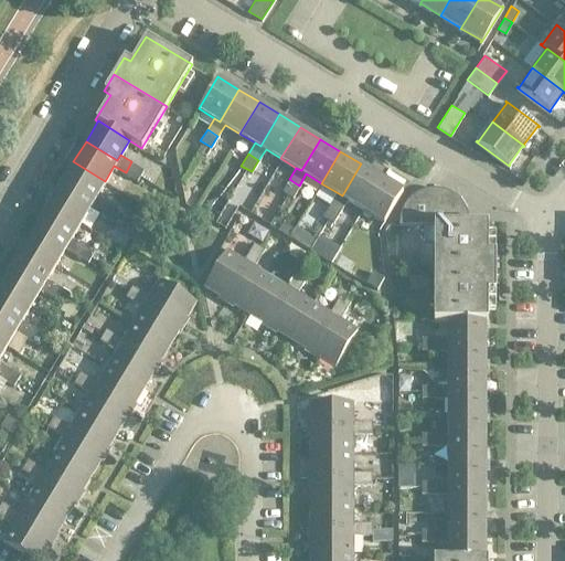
[(105,181),(73,161),(61,182),(93,201),(96,196),(105,181)]
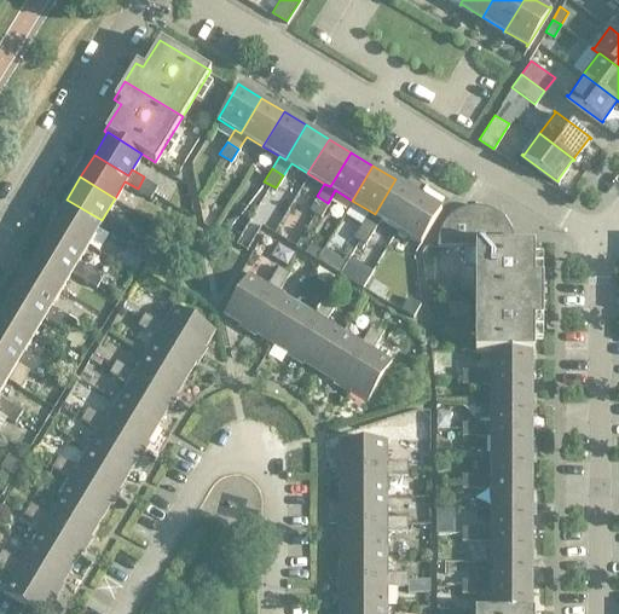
[(157,185),(144,177),(138,189),(150,196),(157,185)]
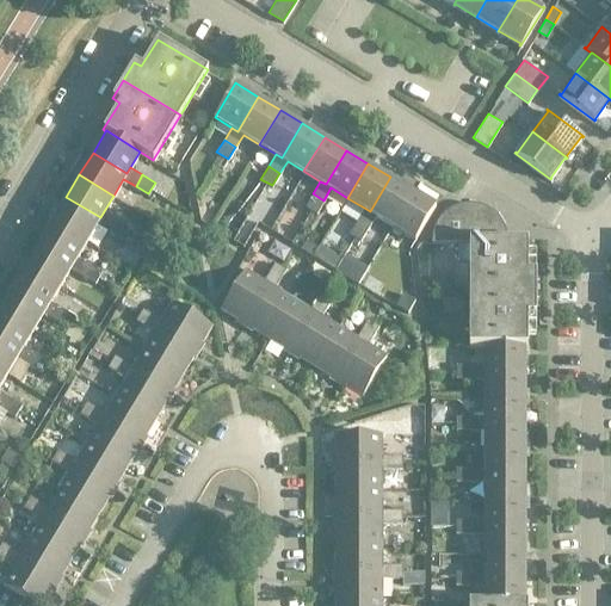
[(412,191),(390,177),(370,211),(364,208),(356,220),(368,227),(375,215),(392,224),(412,191)]
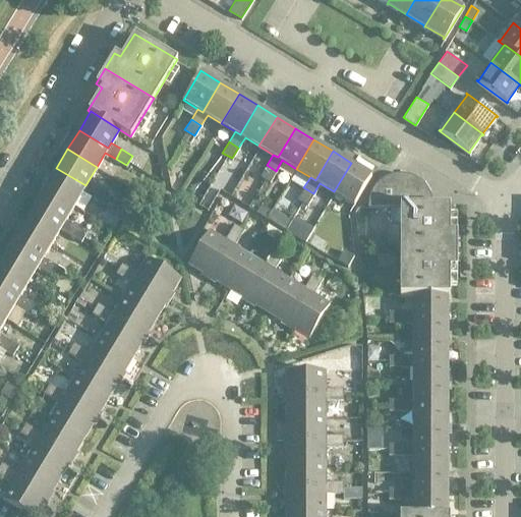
[(371,174),(351,163),(334,191),(353,204),(371,174)]
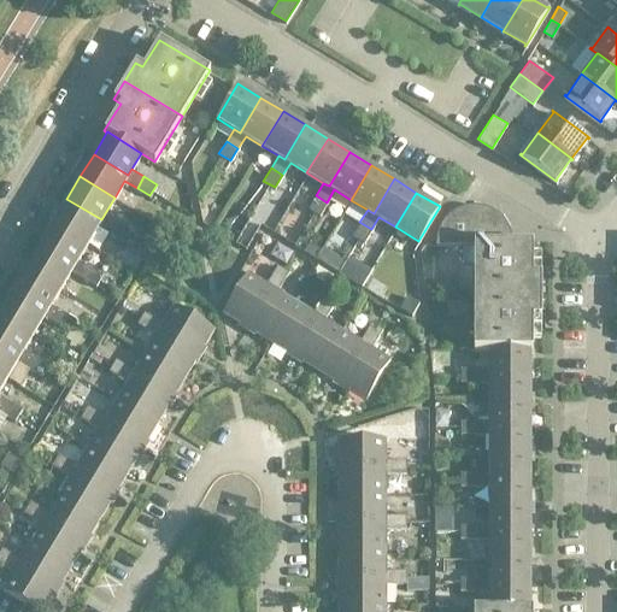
[(327,202),(316,195),(307,207),(319,215),(327,202)]
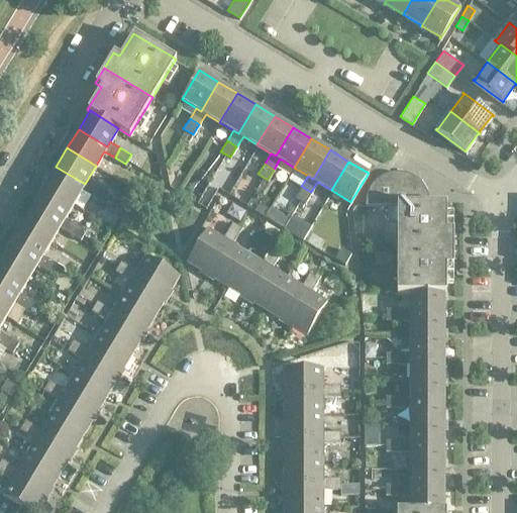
[(85,184),(56,167),(44,185),(74,203),(82,189),(92,195),(98,185),(88,179),(85,184)]
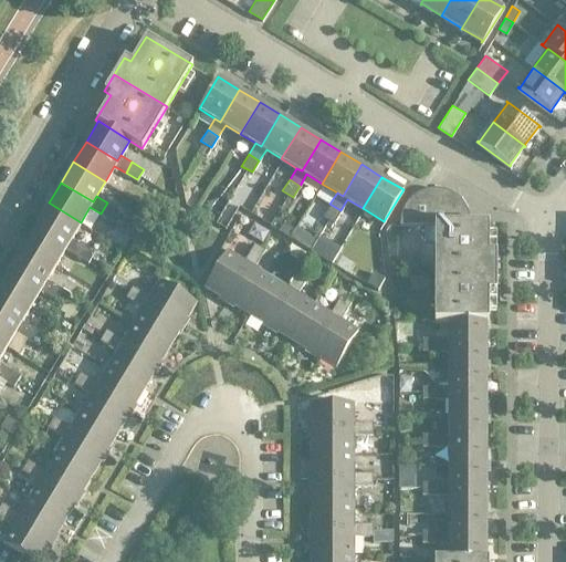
[(429,187),(426,188),(423,188),(421,189),(417,191),(415,194),(412,195),(409,198),(407,200),(406,203),(404,205),(402,207),(402,209),(401,212),(400,215),(400,218),(400,220),(400,224),(435,224),(465,221),(462,207),(467,206),(464,203),(463,200),(461,198),(458,195),(456,194),(453,191),(449,189),(447,188),(442,187),(439,187),(435,187),(432,187),(429,187)]
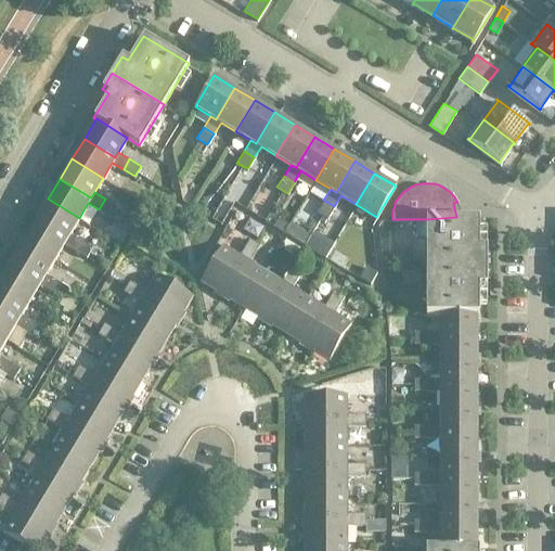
[(79,218),(48,199),(36,219),(67,238),(71,232),(79,218)]
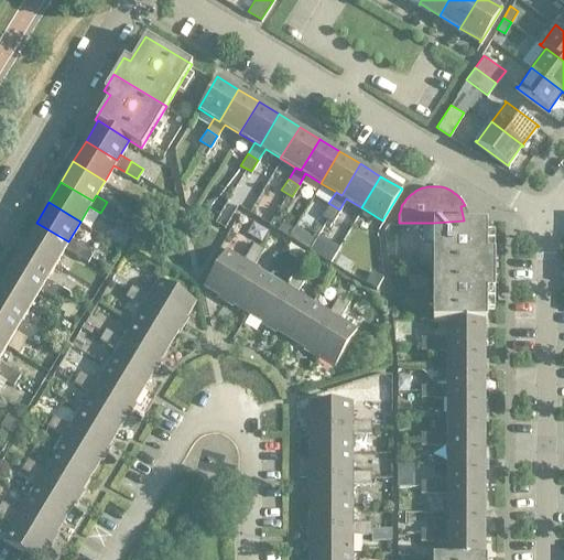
[(118,210),(107,202),(100,213),(112,219),(118,210)]
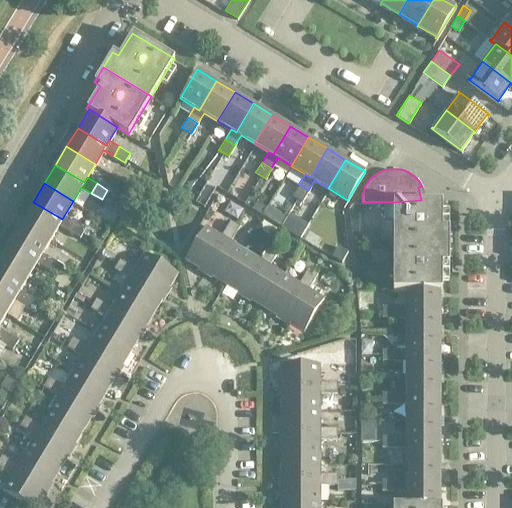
[(308,190),(298,184),(292,195),(302,200),(308,190)]
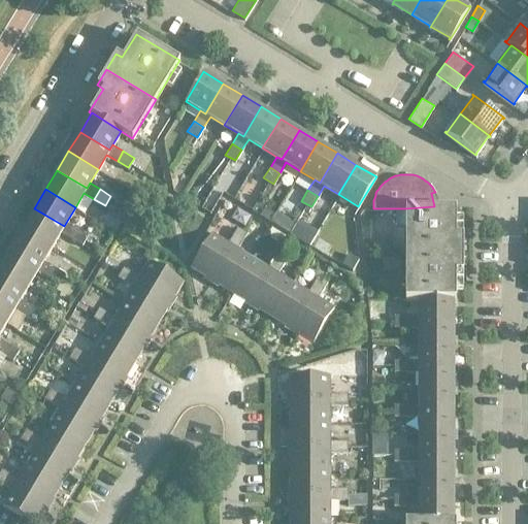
[(456,206),(434,206),(405,208),(405,253),(463,253),(463,234),(456,234),(456,206)]
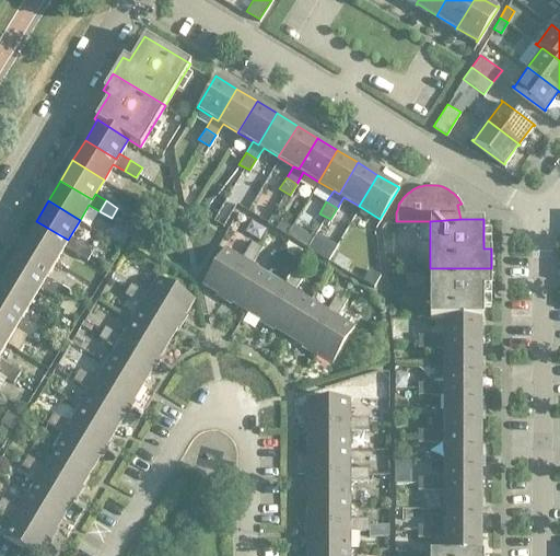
[(68,240),(36,221),(24,241),(55,261),(65,245),(76,252),(82,241),(71,234),(68,240)]
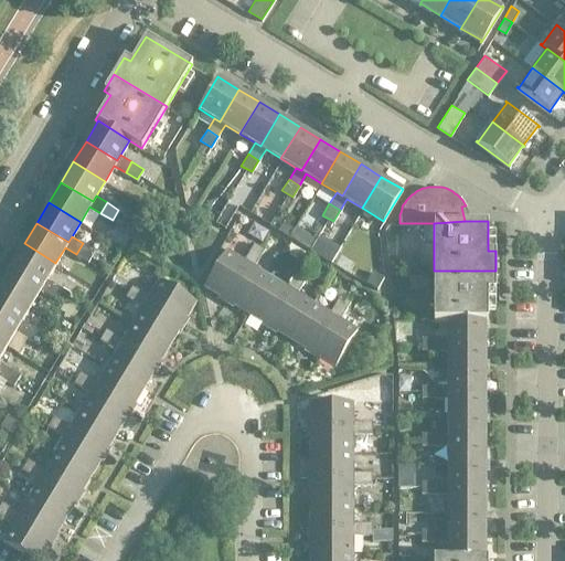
[(296,225),(288,236),(309,250),(316,237),(296,225)]
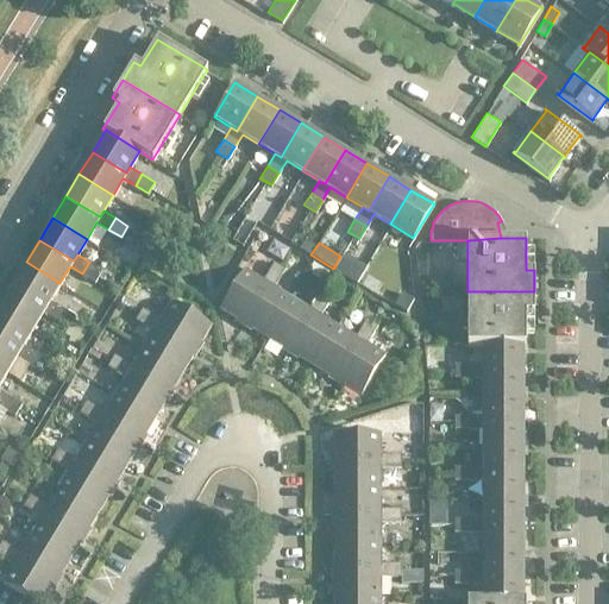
[(340,256),(333,269),(355,282),(363,270),(340,256)]
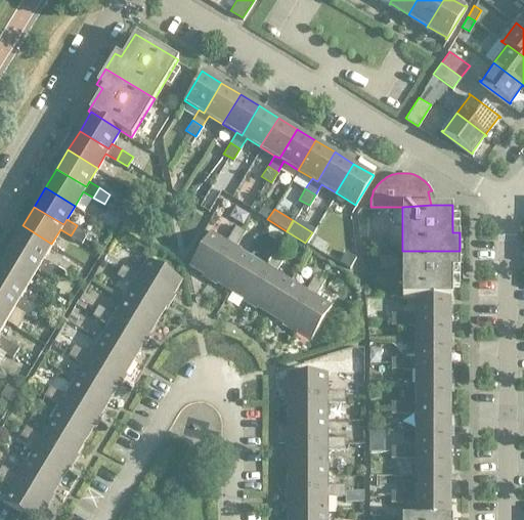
[(235,224),(230,231),(241,237),(246,230),(235,224)]
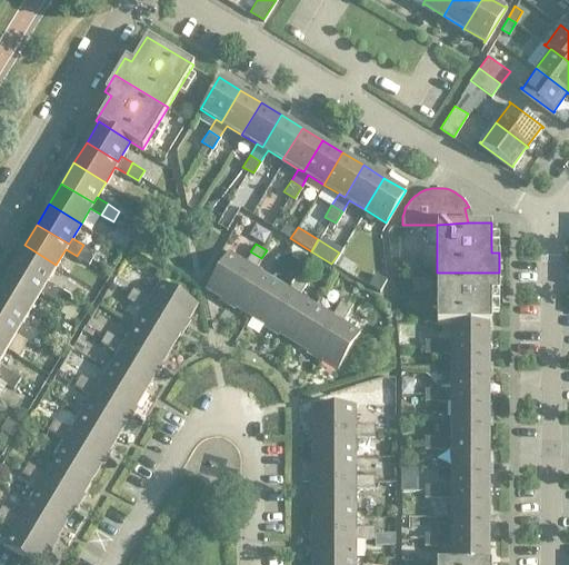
[(56,265),(25,245),(12,266),(43,285),(47,279),(56,265)]
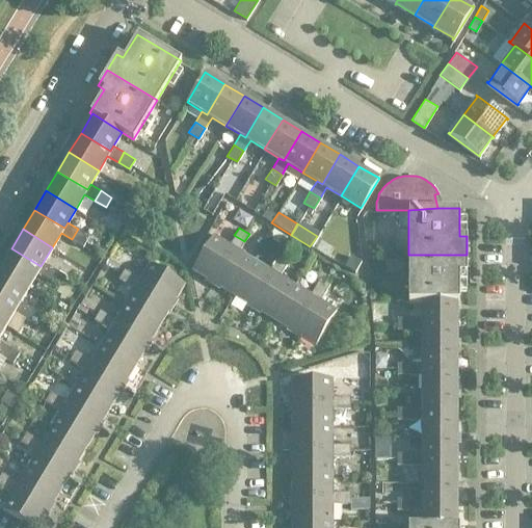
[(88,236),(78,229),(72,239),(82,245),(88,236)]
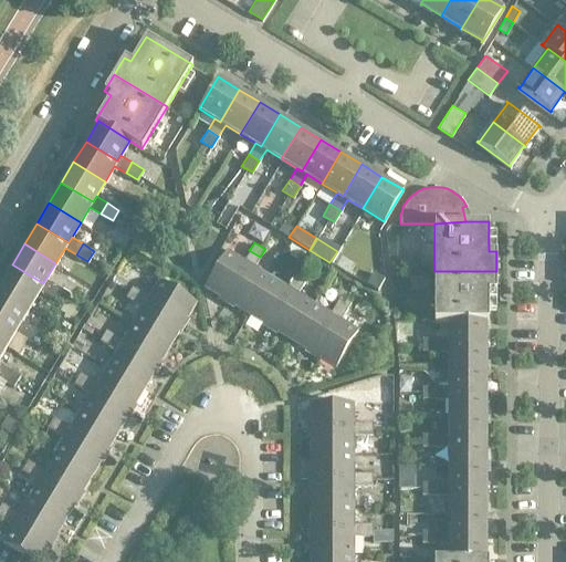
[(205,284),(227,299),(249,262),(254,266),(260,257),(249,250),(243,259),(227,249),(205,284)]
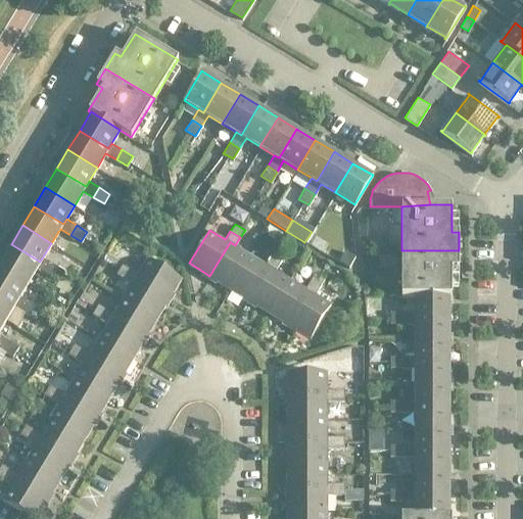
[(370,233),(370,244),(386,244),(386,233),(370,233)]
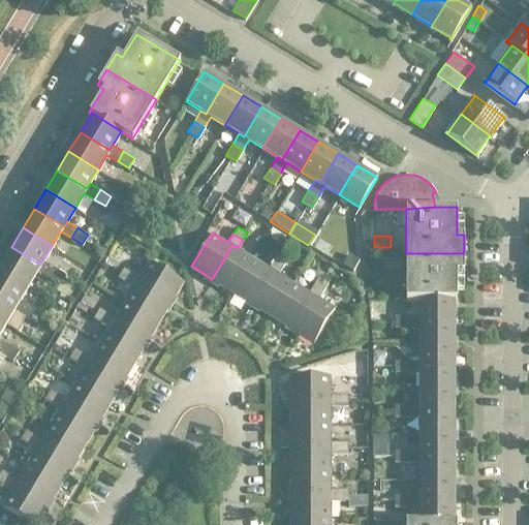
[(232,245),(212,279),(232,291),(253,257),(238,248),(232,245)]
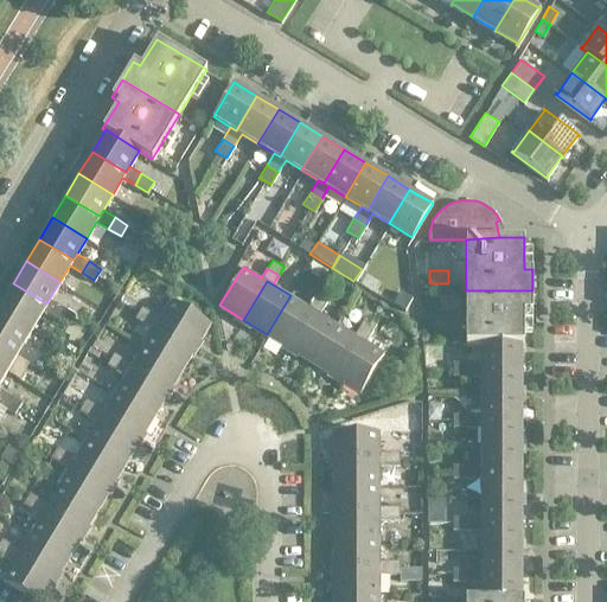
[(46,303),(13,283),(0,303),(0,305),(33,326),(43,309),(56,316),(63,305),(50,298),(46,303)]
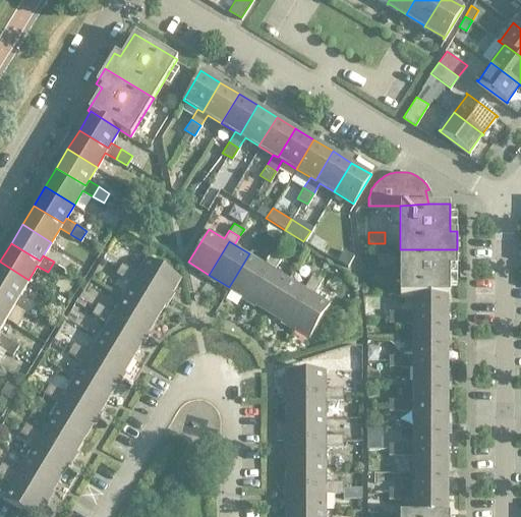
[(274,246),(269,254),(279,261),(283,252),(274,246)]
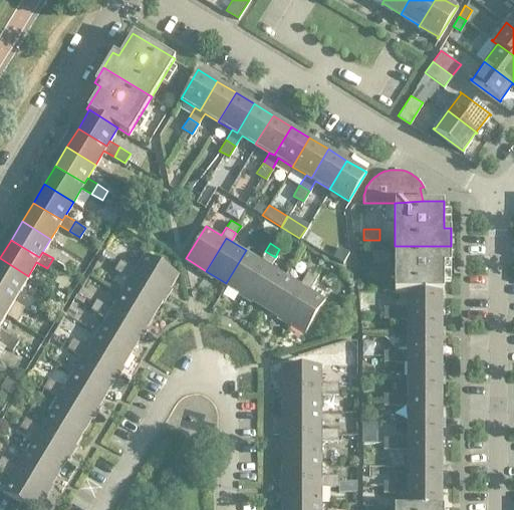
[(333,255),(342,261),(348,251),(339,245),(333,255)]
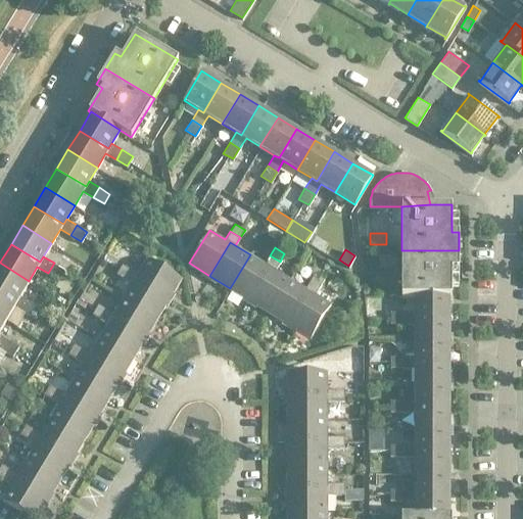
[(459,250),(401,250),(401,295),(415,295),(415,294),(448,294),(448,295),(452,295),(452,268),(459,268),(459,250)]
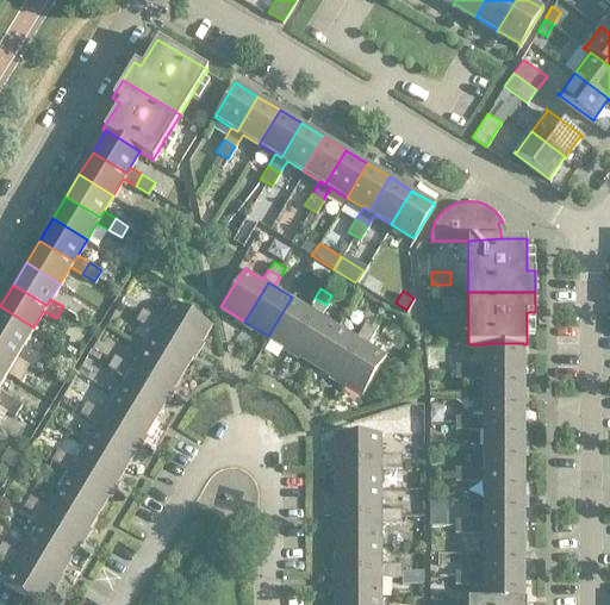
[(309,307),(292,297),(268,336),(291,349),(315,311),(321,315),(327,305),(315,298),(309,307)]
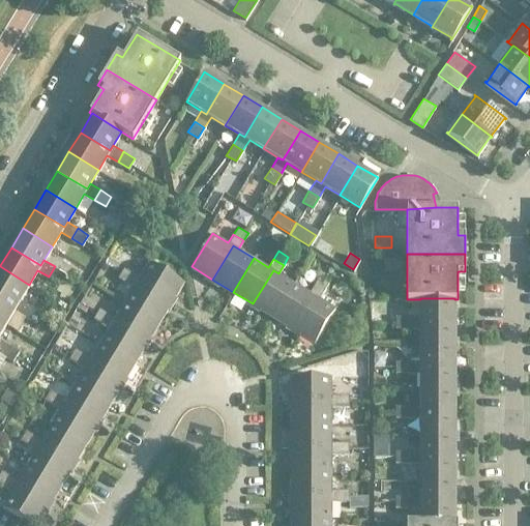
[(149,260),(140,276),(137,282),(171,301),(183,281),(149,260)]
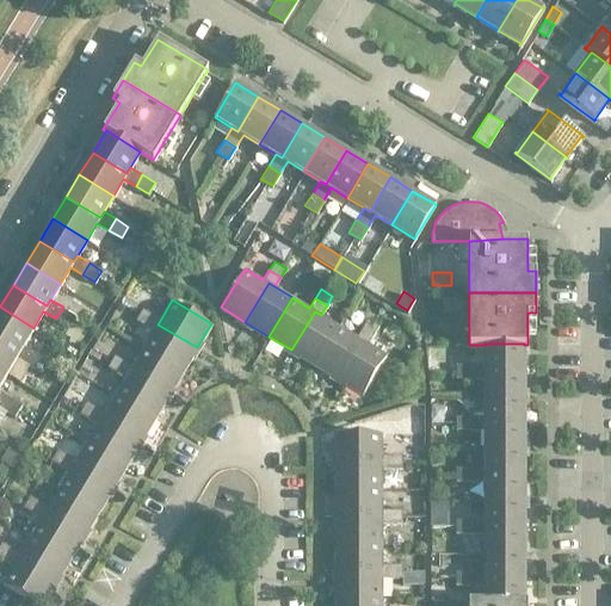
[(34,328),(0,307),(0,338),(20,350),(24,345),(34,328)]
